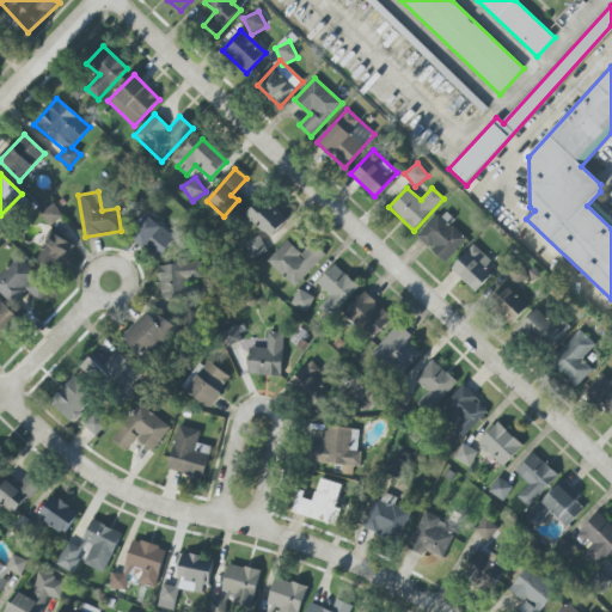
[(246,215),(270,238),(287,221),(262,199),(246,215)]
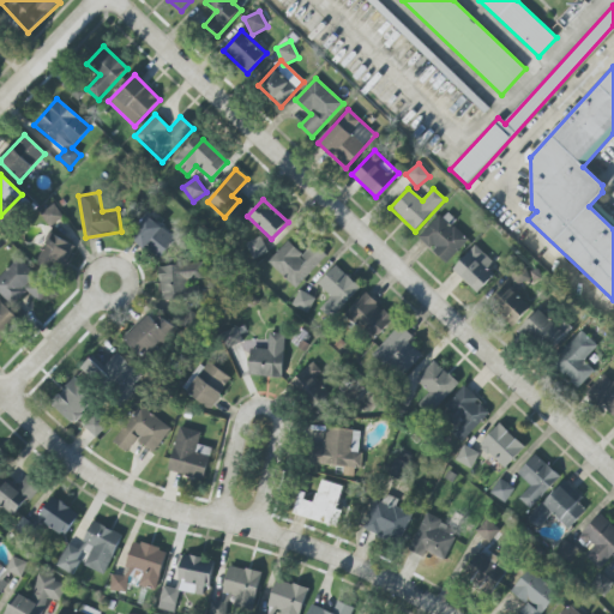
[(64,217),(54,204),(41,215),(49,228),(64,217)]
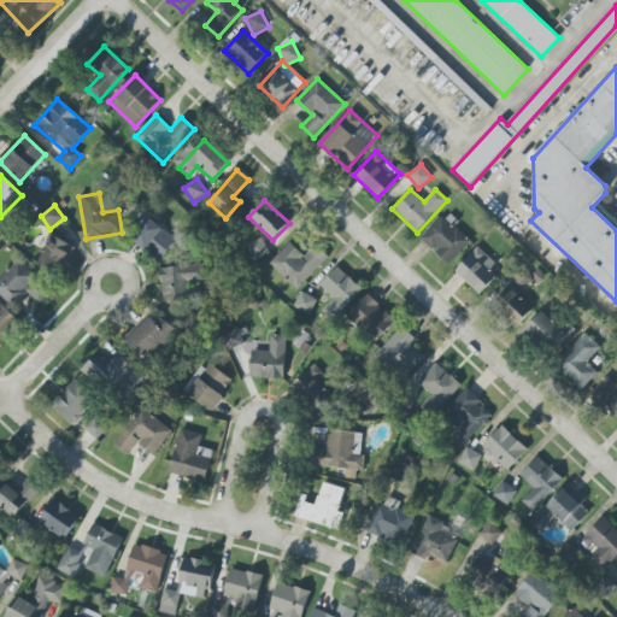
[(472,240),(445,215),(421,240),(448,265),(472,240)]
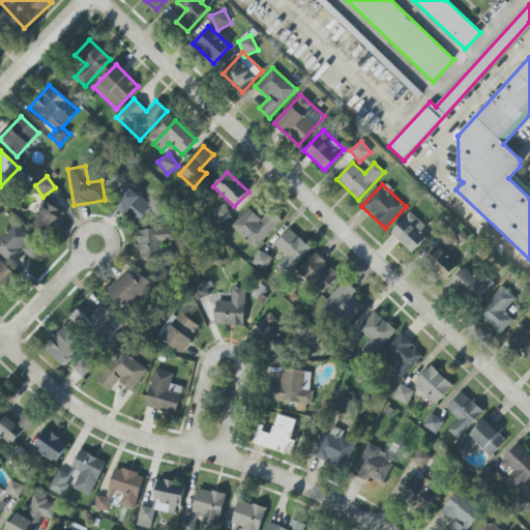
[(114,205),(136,225),(151,207),(129,187),(114,205)]
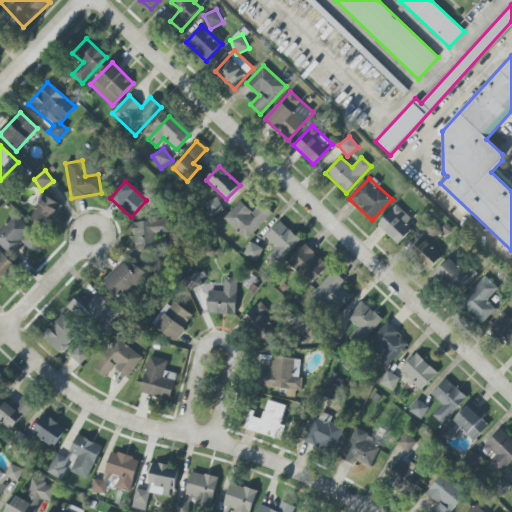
[(49,230),(62,205),(42,195),(30,220),(49,230)]
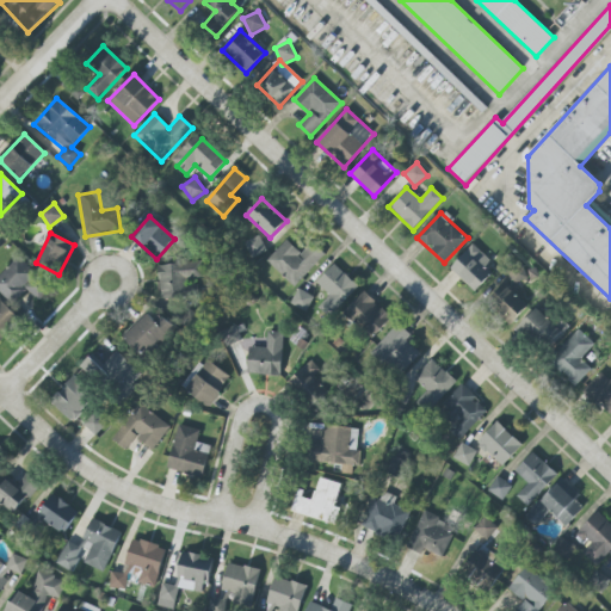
[(244,245),(251,259),(267,252),(259,236),(244,245)]
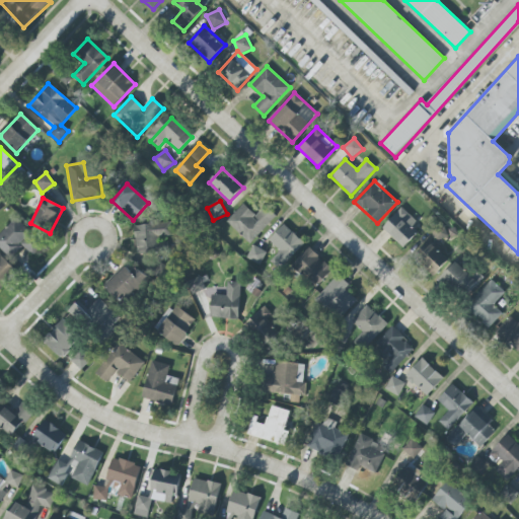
[(256,216),(243,204),(226,222),(250,244),(276,216),(265,206),(256,216)]
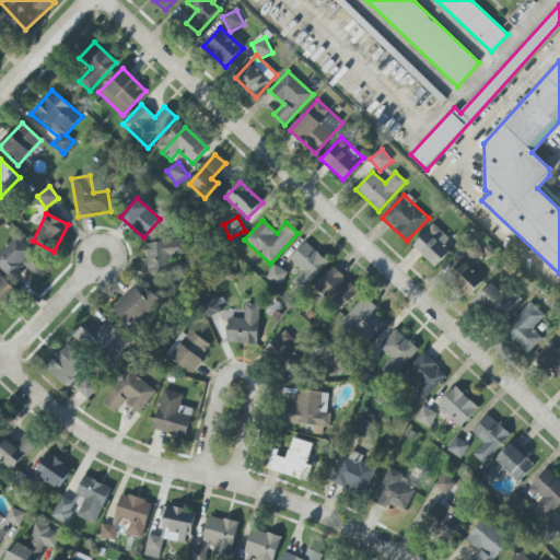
[(450,240),(433,224),(412,246),(435,268),(451,252),(444,245),(450,240)]
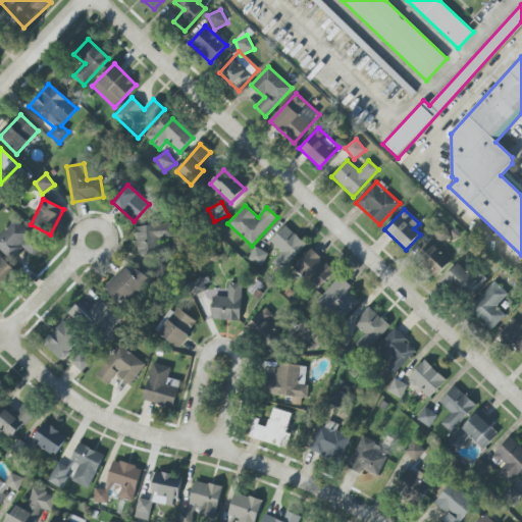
[(0,250),(11,261),(22,248),(33,257),(43,246),(14,219),(0,236),(0,250)]
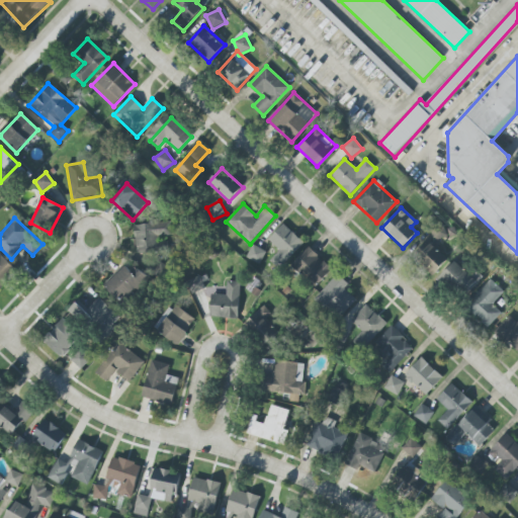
[(172,236),(171,222),(135,224),(136,254),(169,252),(169,242),(159,242),(159,237),(172,236)]
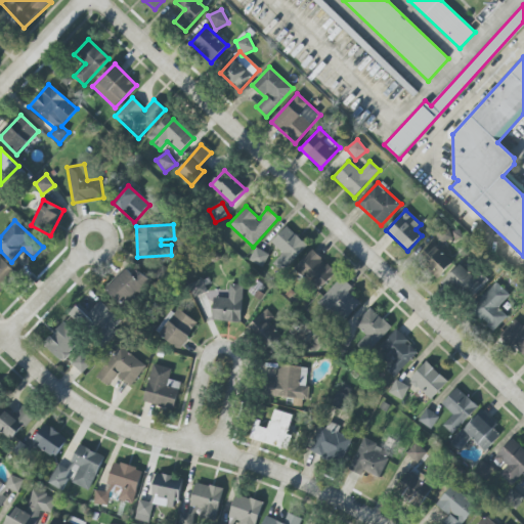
[(433,235),(444,245),(453,234),(441,225),(433,235)]
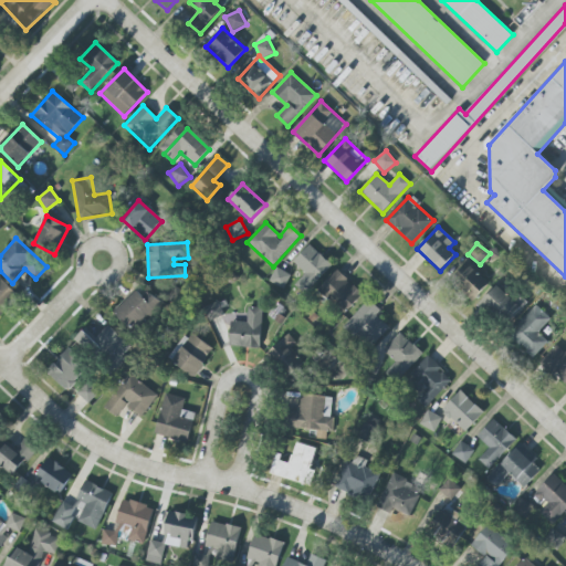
[(332,266),(310,244),(293,262),(305,274),(295,284),(305,294),(332,266)]
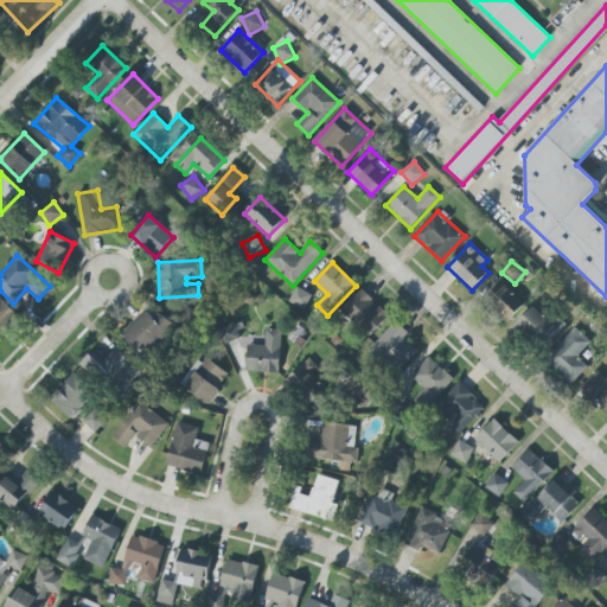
[(508,321),(524,305),(502,281),(485,298),(508,321)]
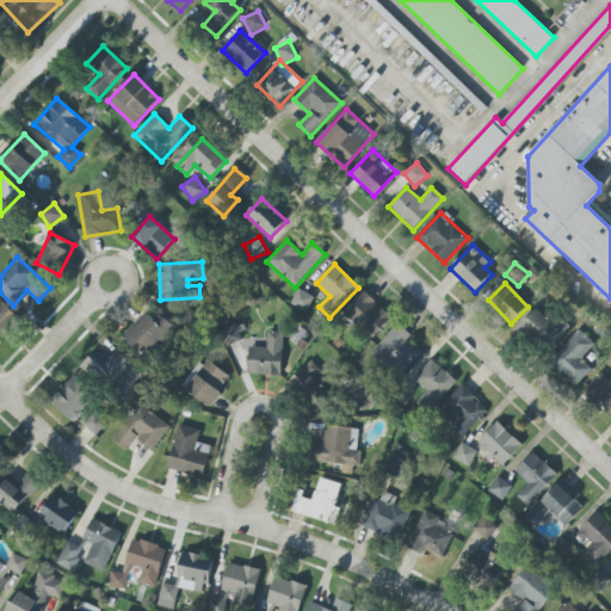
[(314,297),(298,289),(290,304),(306,313),(314,297)]
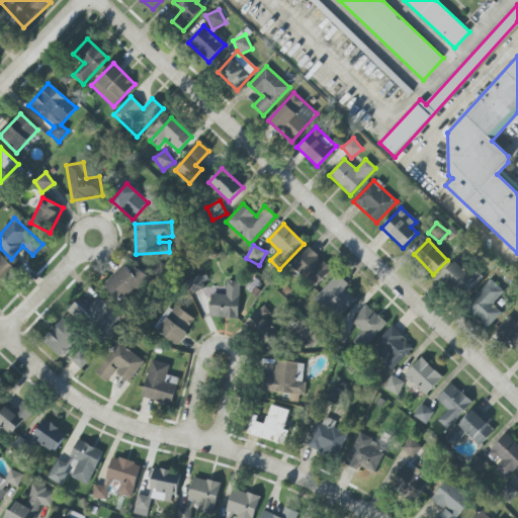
[(332,269),(309,247),(291,266),(315,287),(332,269)]
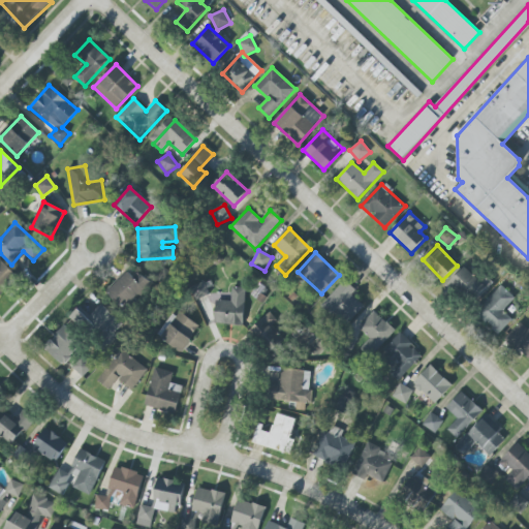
[(0,293),(18,278),(0,259),(0,293)]
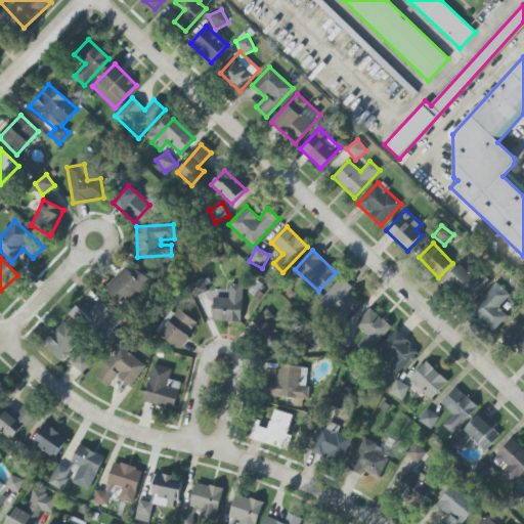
[(476,279),(460,264),(443,281),(467,303),(487,280),(481,274),(476,279)]
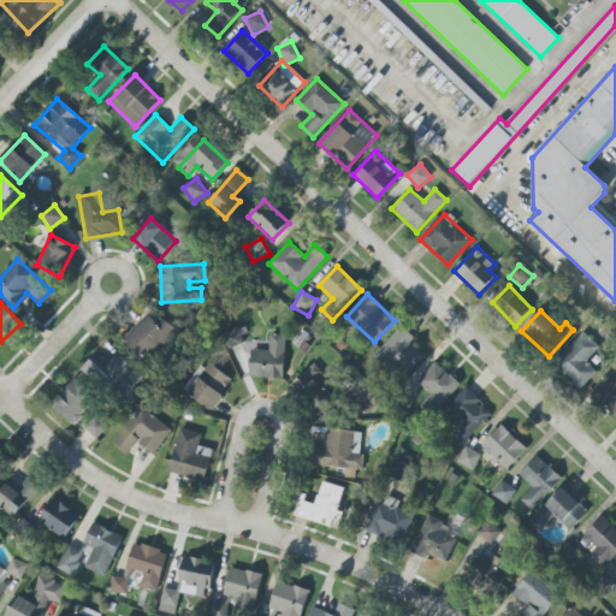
[(146,362),(175,335),(154,313),(125,341),(146,362)]
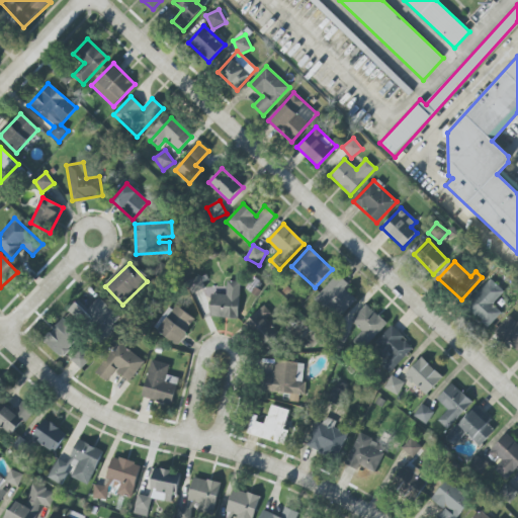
[(316,297),(338,319),(356,299),(344,288),(348,284),(337,274),(316,297)]
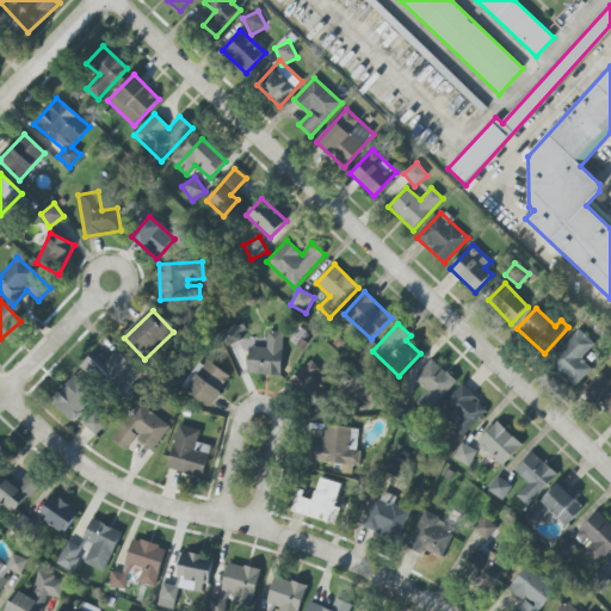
[(223,347),(241,341),(236,327),(218,332),(223,347)]
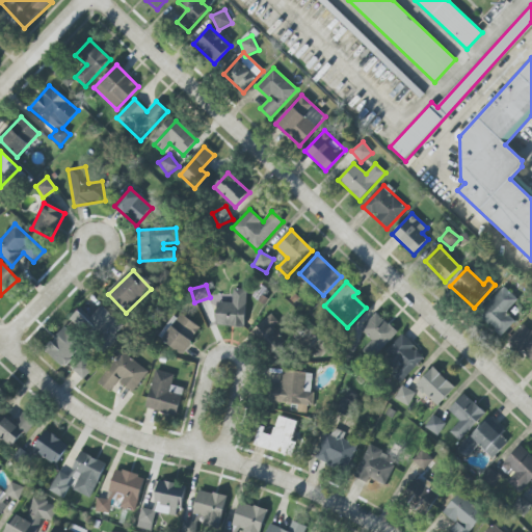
[(517,300),(504,287),(478,315),(501,337),(514,322),(506,314),(517,300)]
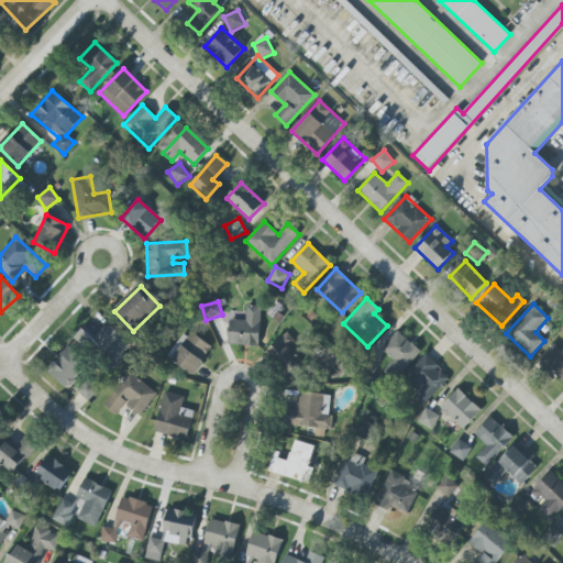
[(245,321),(230,320),(229,345),(260,346),(261,306),(246,306),(245,321)]
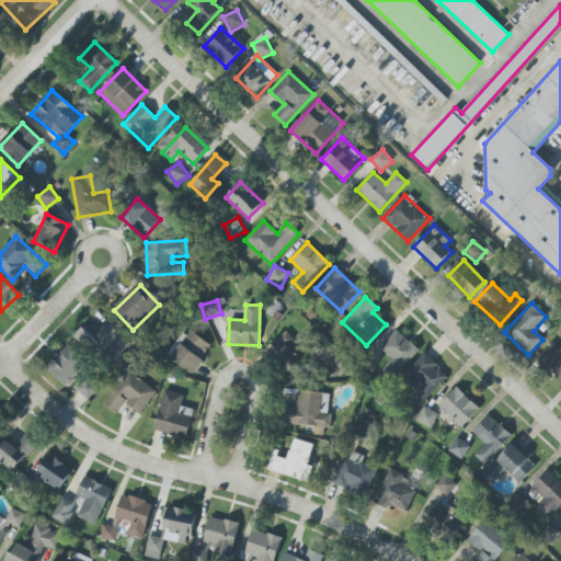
[(84,325),(73,338),(95,358),(102,352),(114,363),(132,344),(107,322),(95,335),(84,325)]
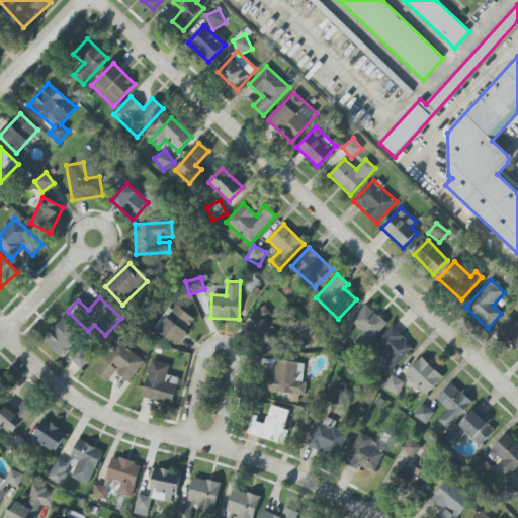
[(195,320),(173,305),(156,330),(178,345),(195,320)]
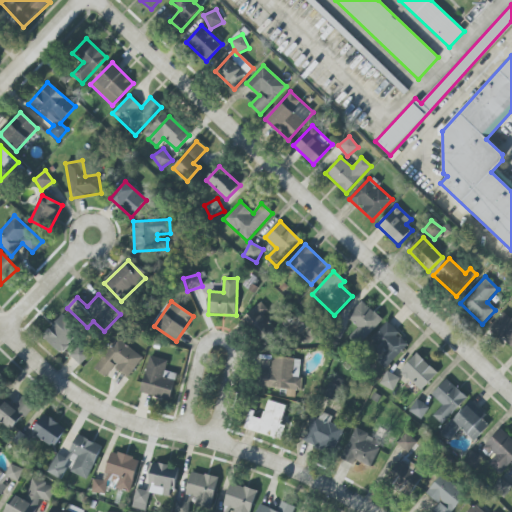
[(357,328),(348,338),(358,347),(382,320),(362,301),(347,318),(357,328)]
